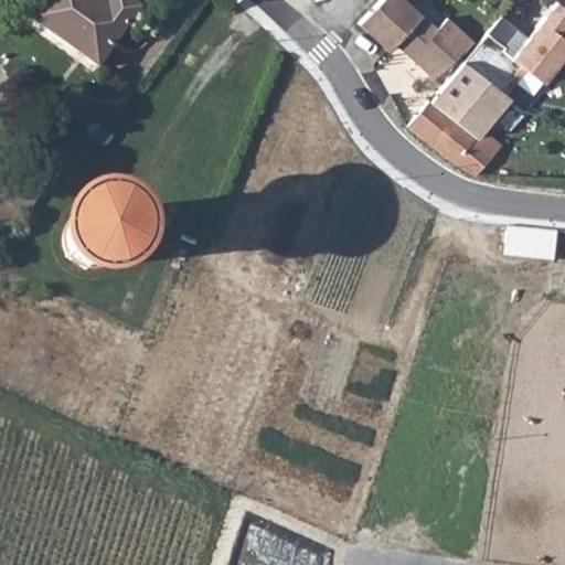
[(147,10),(131,0),(117,0),(113,8),(100,0),(52,0),(36,24),(106,70),(147,10)]
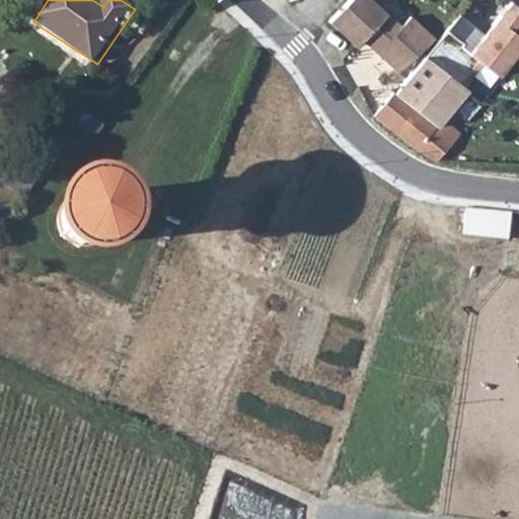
[(349,0),(328,22),(356,47),(364,39),(402,71),(424,49),(436,42),(413,19),(403,29),(389,16),(388,16),(371,0),(349,0)]
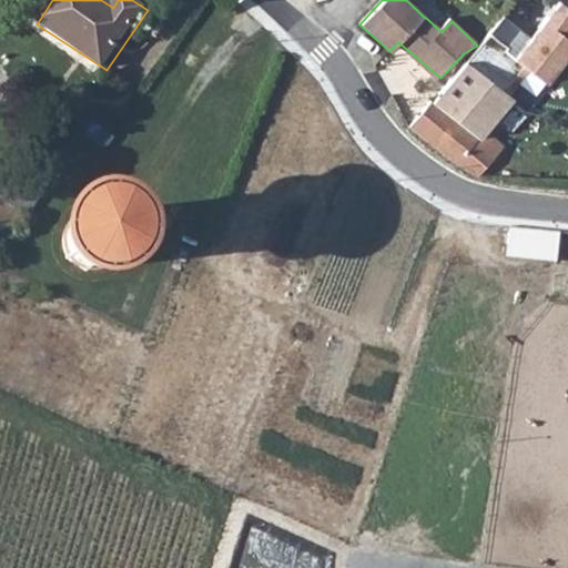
[(493,30),(468,63),(498,85),(506,77),(517,85),(529,70),(547,83),(567,56),(567,38),(563,33),(567,26),(567,7),(560,0),(539,28),(543,30),(536,40),(531,37),(516,58),(507,50),(510,47),(493,30)]
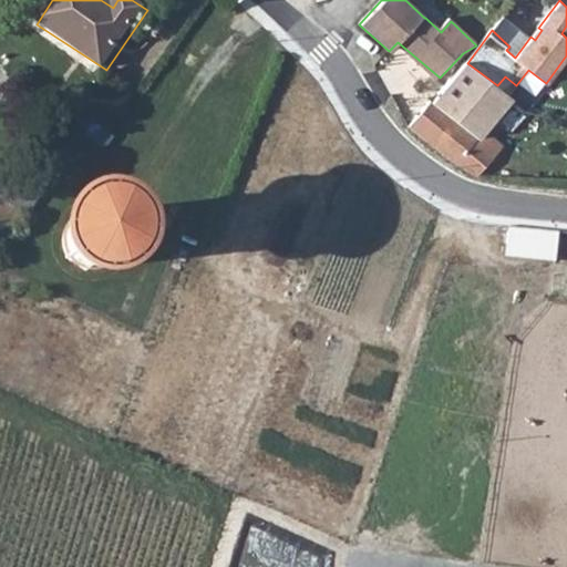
[(483,174),(507,144),(486,133),(513,98),(497,85),(467,63),(435,101),(432,99),(411,127),(476,173),(483,174)]
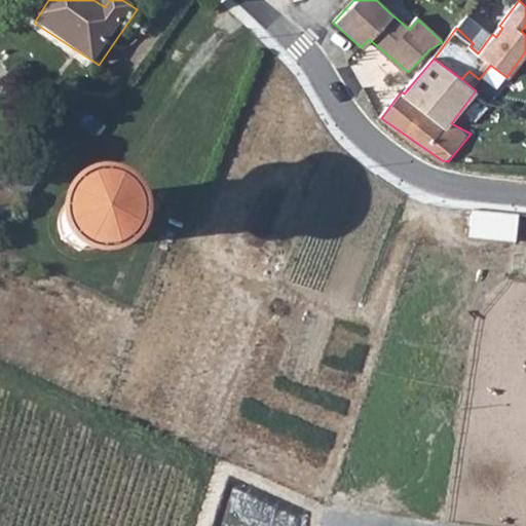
[(71,240),(82,243),(92,242),(101,236),(106,229),(107,219),(104,210),(97,200),(87,197),(80,197),(74,198),(65,207),(61,215),(61,224),(64,233),(71,240)]
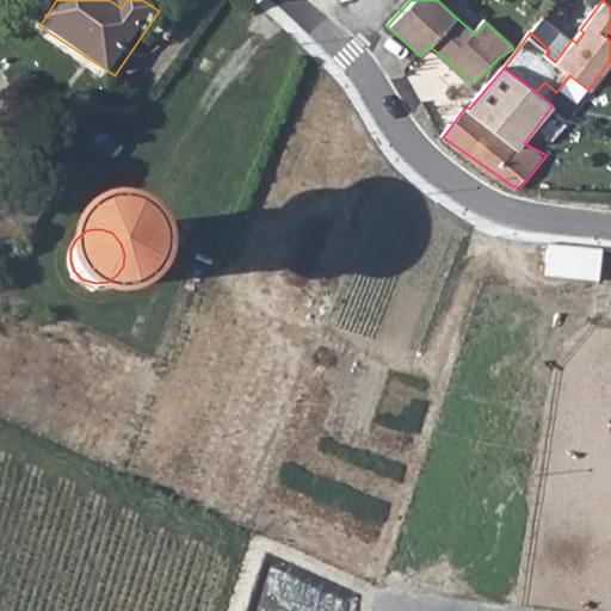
[(550,245),(548,276),(602,281),(605,250),(550,245)]
